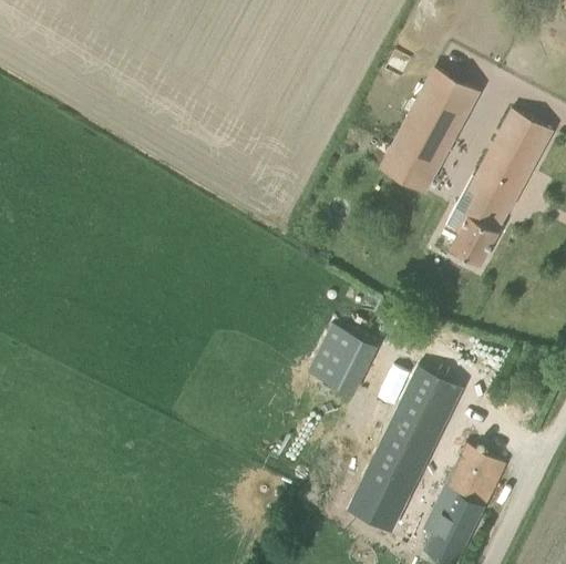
[(380,171),(422,193),(476,92),(435,69),(380,171)]
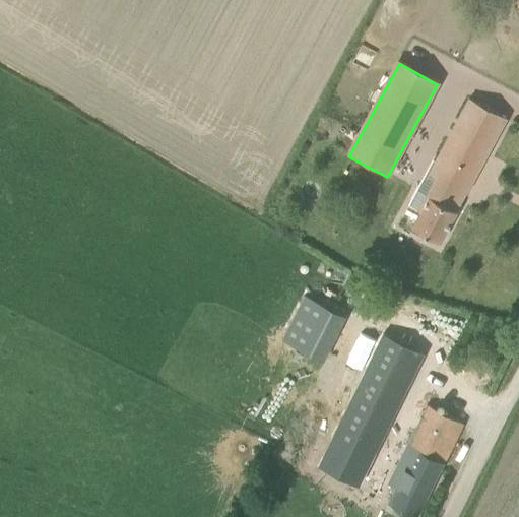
[(424,209),(412,230),(440,244),(506,121),(469,101),(428,175),(440,182),(430,199),(422,194),(416,204),(424,209)]
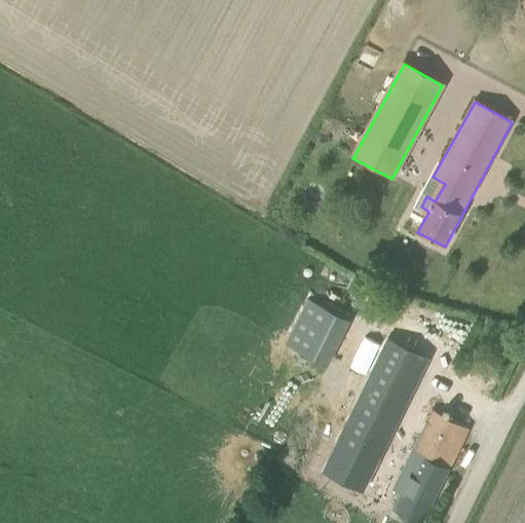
[(332,367),(353,320),(306,299),(286,346),(332,367)]
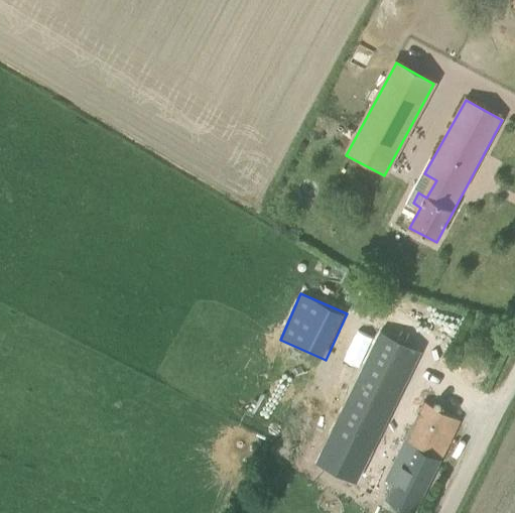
[(417,358),(425,342),(386,322),(311,465),(373,497),(382,480),(361,469),(407,378),(412,381),(422,360),(417,358)]
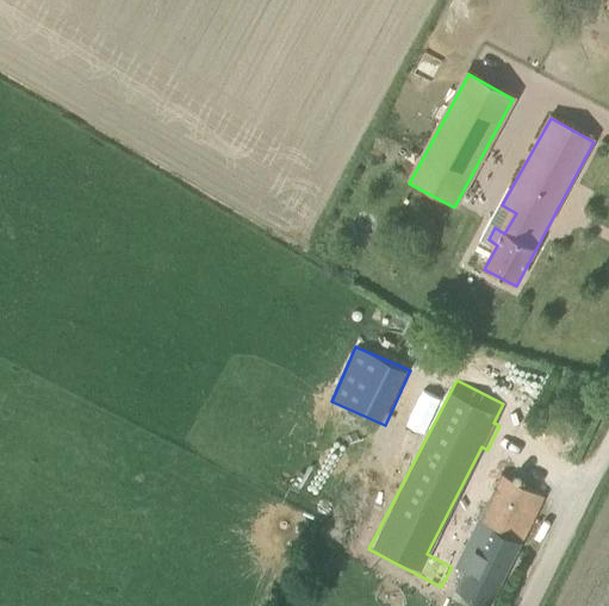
[(501,478),(453,572),(463,575),(453,592),(480,605),(489,605),(542,499),(501,478)]
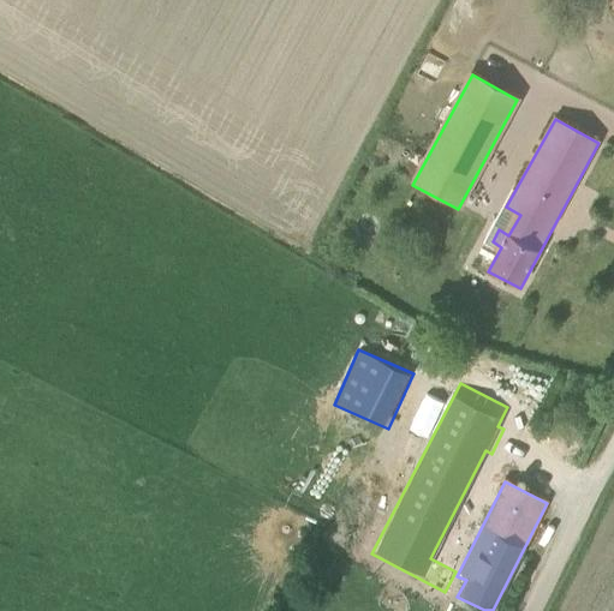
All buildings are outlined.
